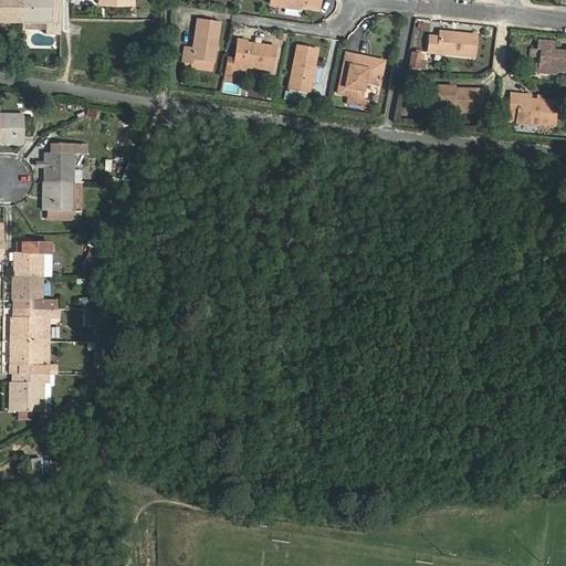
[(0,0),(0,22),(23,23),(23,0),(0,0)]
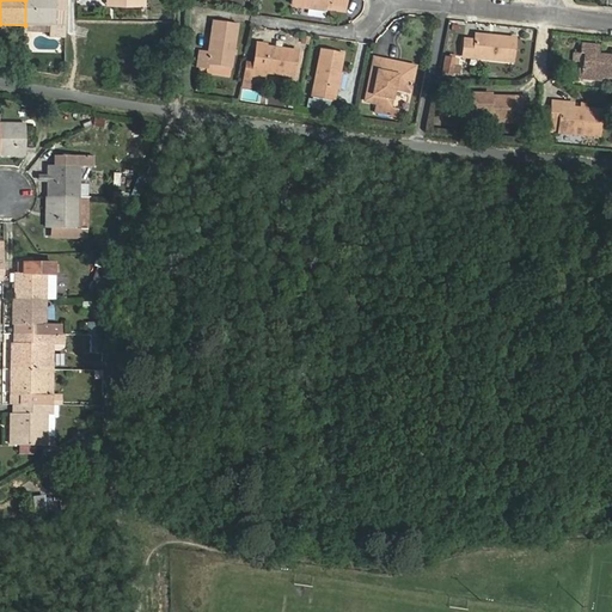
[(55,25),(55,36),(66,37),(67,1),(57,1),(56,0),(25,0),(25,25),(55,25)]
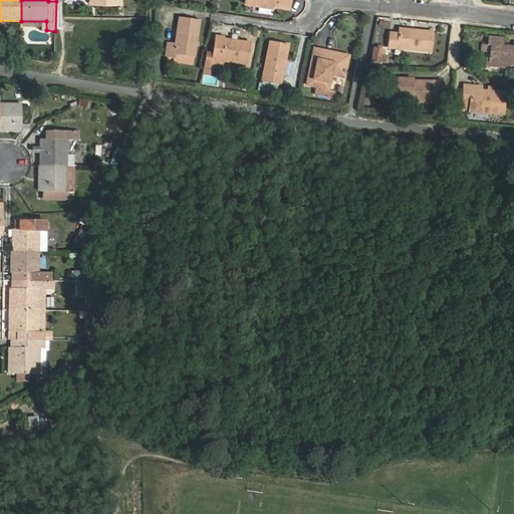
[(195,57),(200,20),(180,17),(176,43),(168,42),(166,57),(174,58),(174,54),(195,57)]
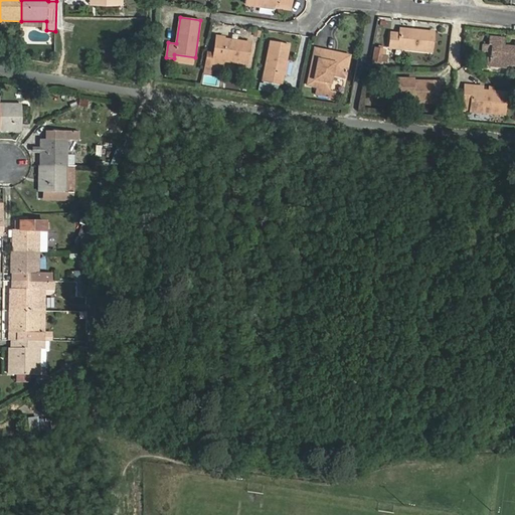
[(46,30),(46,21),(21,21),(21,26),(42,26),(42,30),(46,30)]
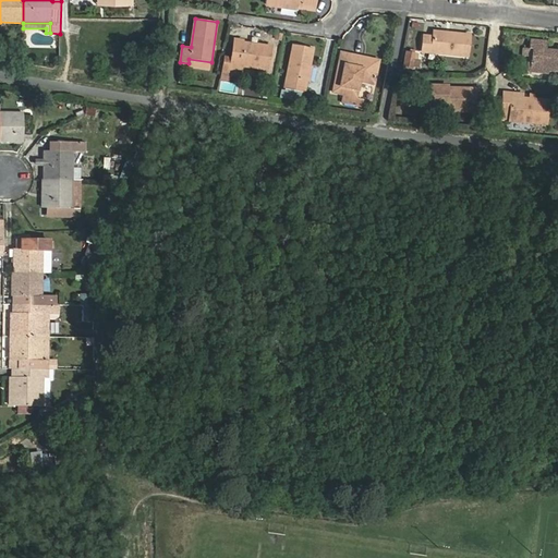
[(434,37),(424,36),(422,52),(468,57),(470,35),(450,33),(449,36),(434,34),(434,37)]
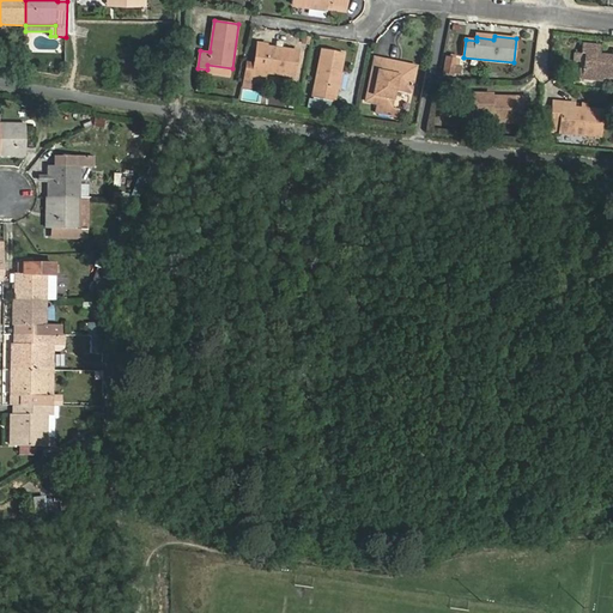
[(266,73),(296,77),(299,52),(256,44),(252,76),(265,78),(266,73)]
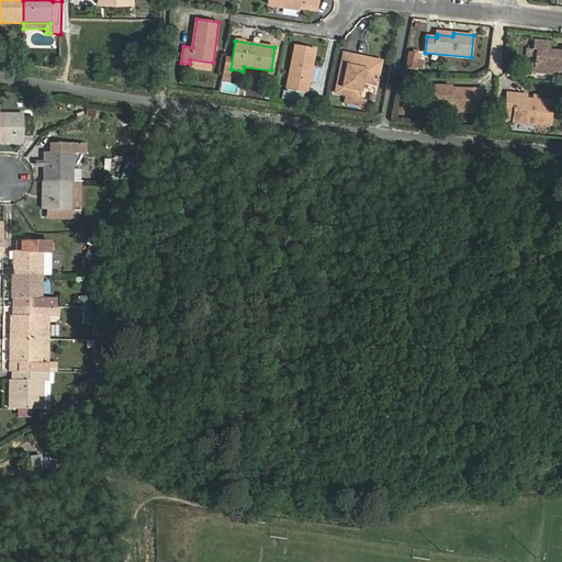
[(535,41),(535,48),(550,49),(550,42),(535,41)]
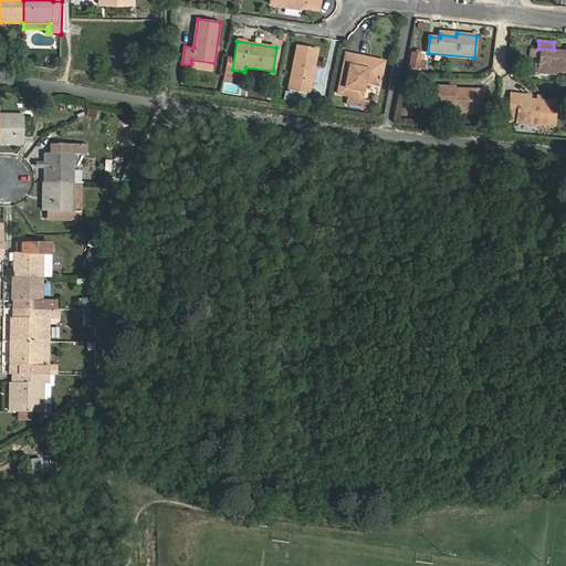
[(289,90),(310,94),(315,67),(318,50),(297,45),(289,90)]
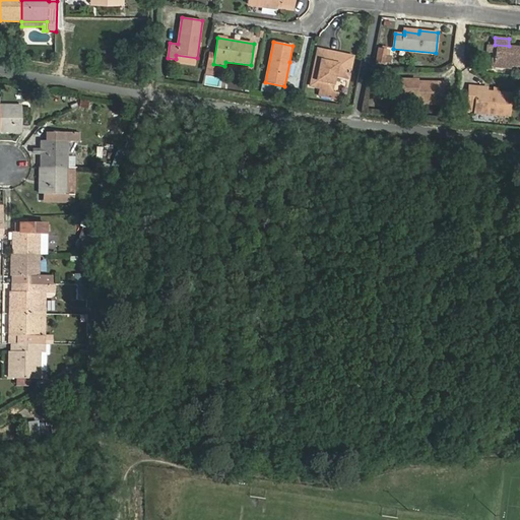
[(497,55),(495,67),(511,68),(511,66),(519,66),(519,47),(509,46),(495,45),(494,47),(489,46),(488,54),(497,55)]
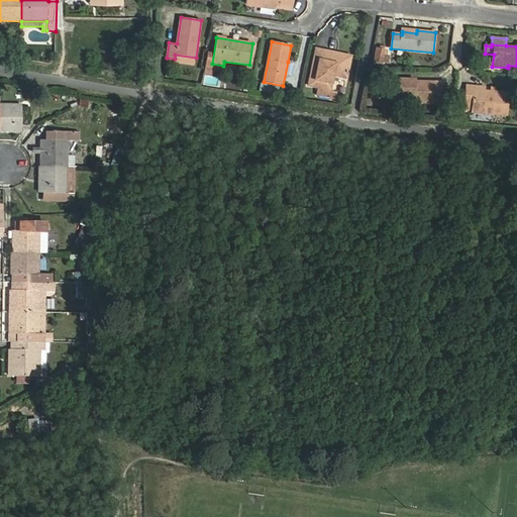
[(376,48),(374,63),(382,64),(384,49),(376,48)]
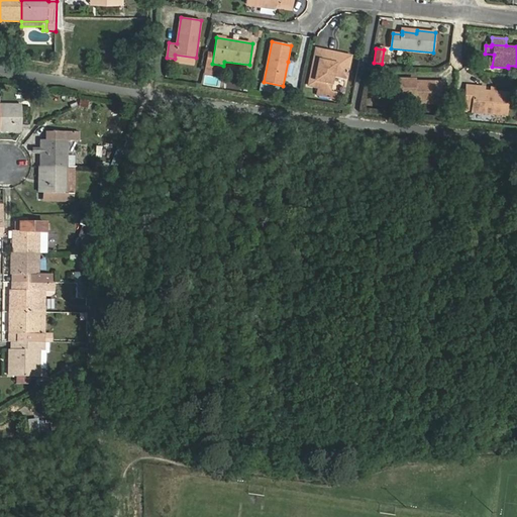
[(329,93),(333,76),(346,78),(350,57),(316,49),(309,85),(319,88),(317,96),(328,98),(329,93)]
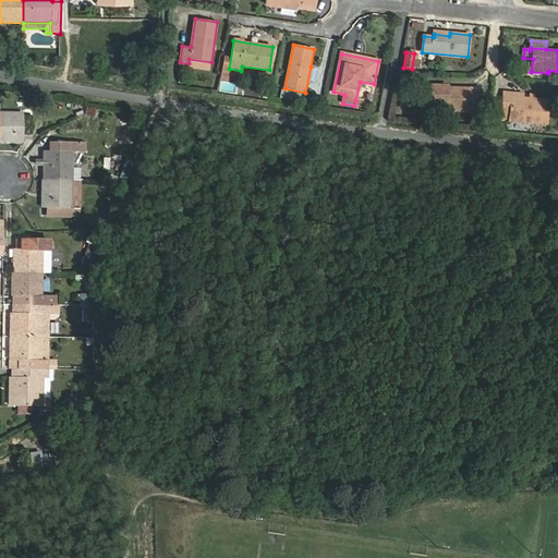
[(210,70),(211,62),(189,59),(189,63),(187,67),(210,70)]
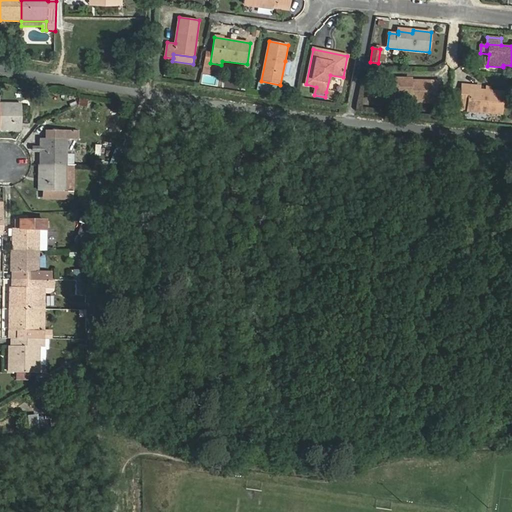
[(411,79),(396,78),(395,98),(408,99),(408,101),(433,102),(434,81),(411,81),(411,79)]
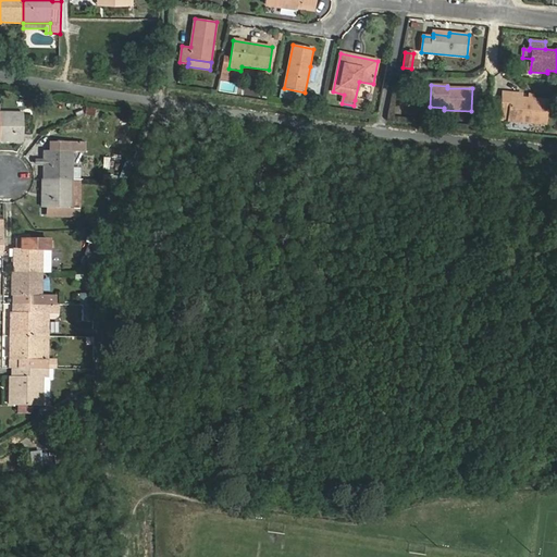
[(502,102),(510,103),(508,121),(545,124),(547,100),(534,99),(534,95),(529,95),(528,98),(503,96),(502,102)]
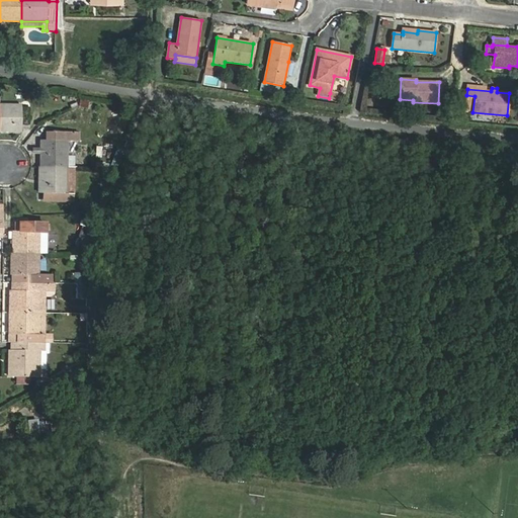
[(472,112),(475,96),(466,95),(465,112),(472,112)]
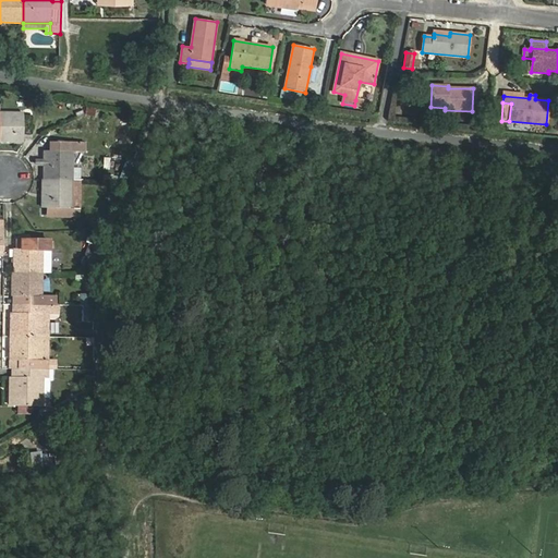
[(24,113),(0,112),(0,141),(23,142),(23,134),(32,135),(32,116),(24,114),(24,113)]
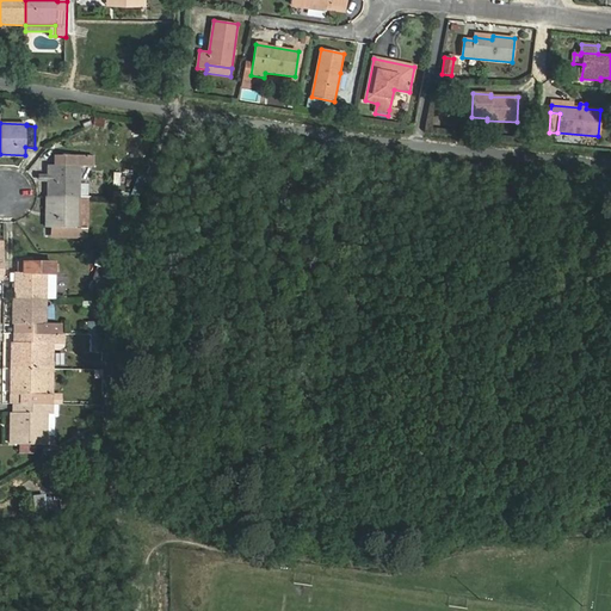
[(48,166),(48,196),(79,197),(80,166),(93,166),(93,155),(54,155),(54,166),(48,166)]
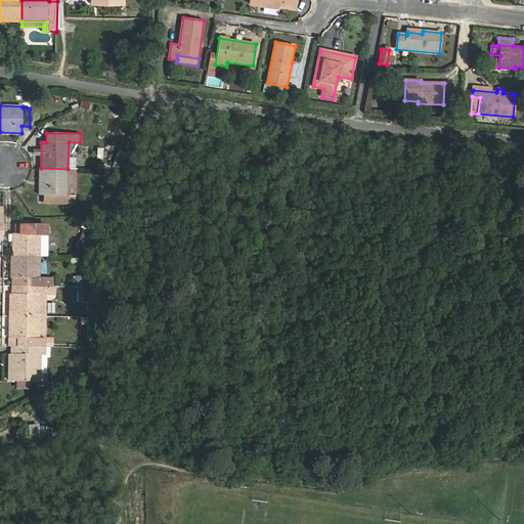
[(67,197),(68,169),(41,168),(40,195),(48,195),(48,204),(76,204),(76,197),(67,197)]
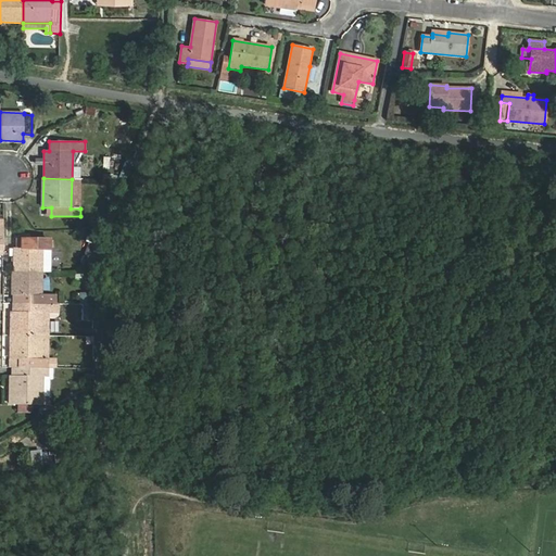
[(14,248),(13,272),(42,272),(43,249),(50,249),(50,239),(21,239),(22,248),(14,248)]
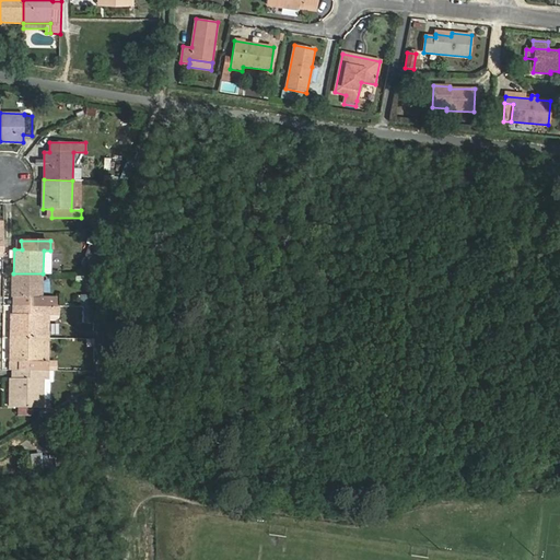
[(20,298),(20,305),(58,306),(58,296),(42,296),(43,273),(13,273),(13,298),(20,298)]
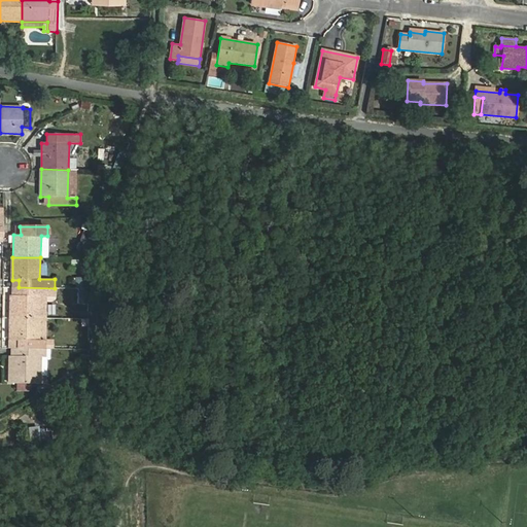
[(11,295),(11,317),(46,318),(46,295),(54,296),(55,288),(19,287),(19,295),(11,295)]
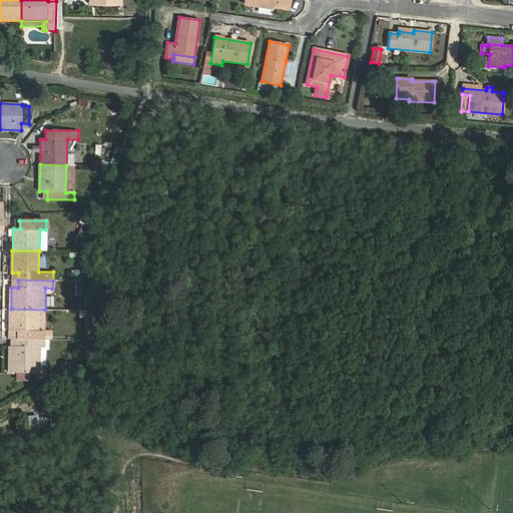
[(62,281),(53,281),(52,289),(62,289),(62,281)]
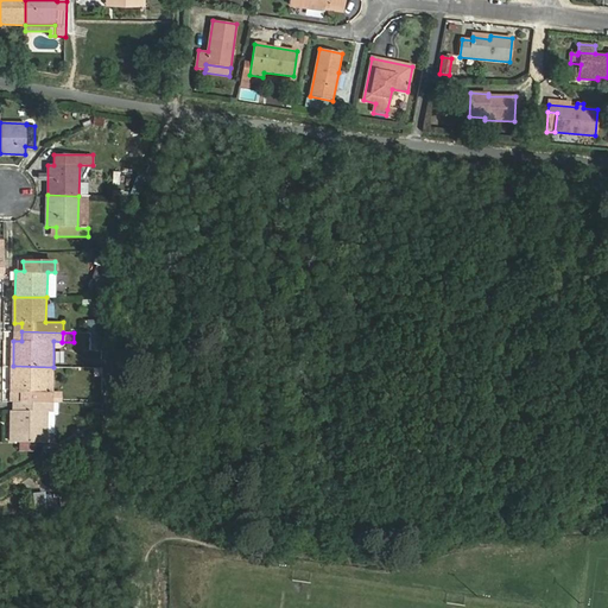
[(19,401),(52,401),(54,367),(13,366),(12,393),(19,393),(19,401)]
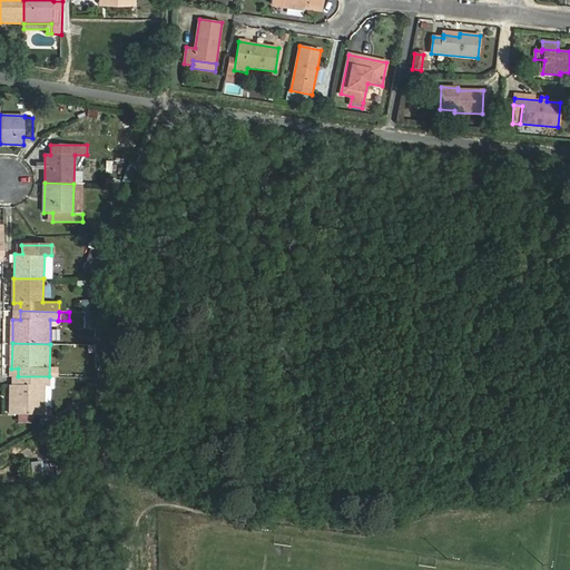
[(18,384),(11,384),(11,414),(50,415),(50,406),(45,406),(45,386),(51,386),(51,377),(49,376),(18,376),(18,384)]
